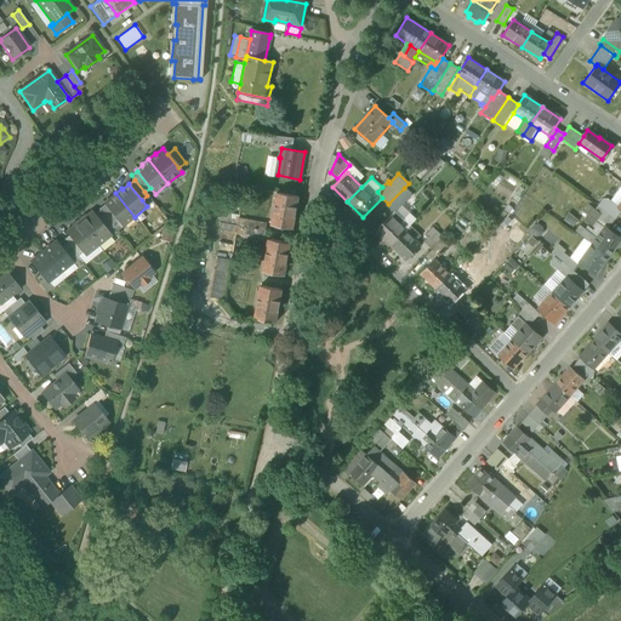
[(411,194),(404,188),(388,204),(387,206),(393,212),(394,212),(400,206),(411,194)]
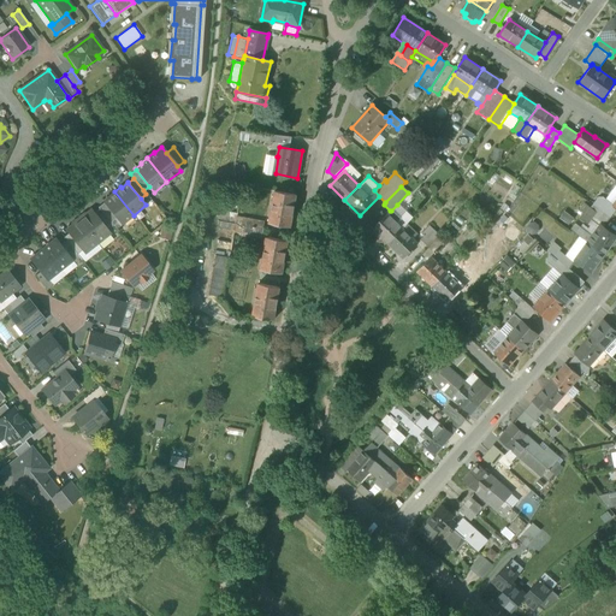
[(270,221),(291,225),(297,195),(276,190),(276,193),(270,221)]
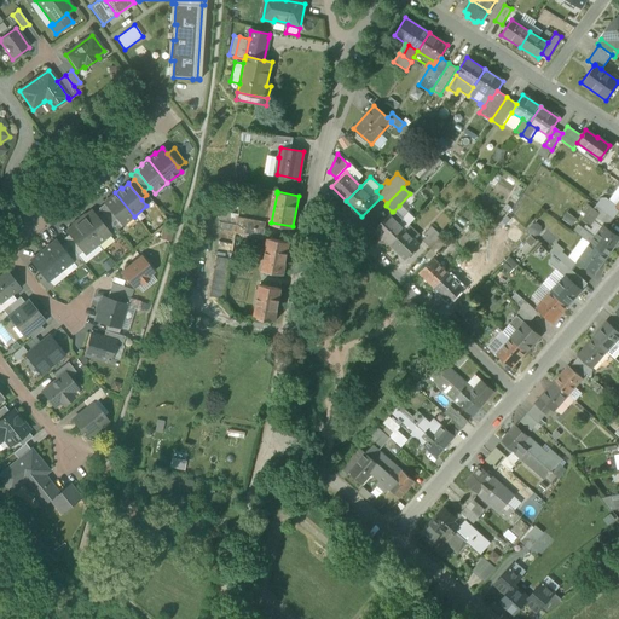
[(122,226),(134,217),(115,192),(109,197),(110,198),(103,203),(104,203),(116,219),(122,226)]
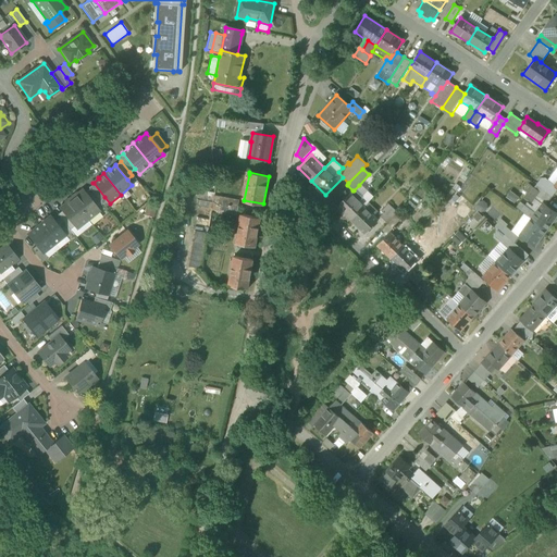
[(542,176),(535,185),(552,197),(556,188),(556,186),(555,186),(542,176)]
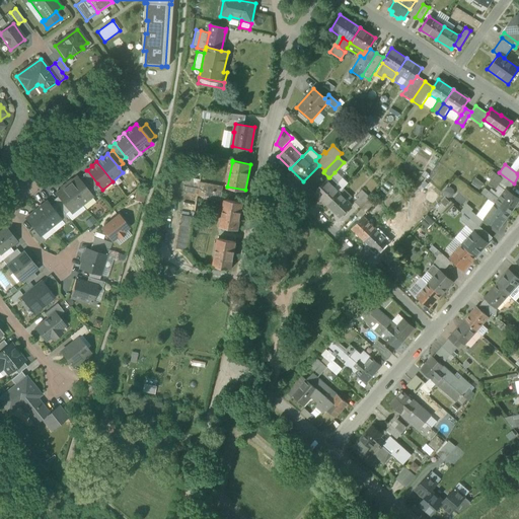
[(509,191),(514,183),(499,172),(495,169),(487,181),(496,188),(498,184),(499,183),(509,191)]
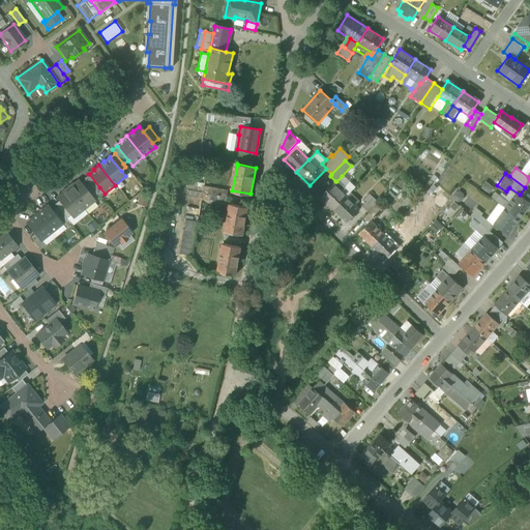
[(84,178),(85,179),(94,192),(99,187),(89,174),(84,178)]
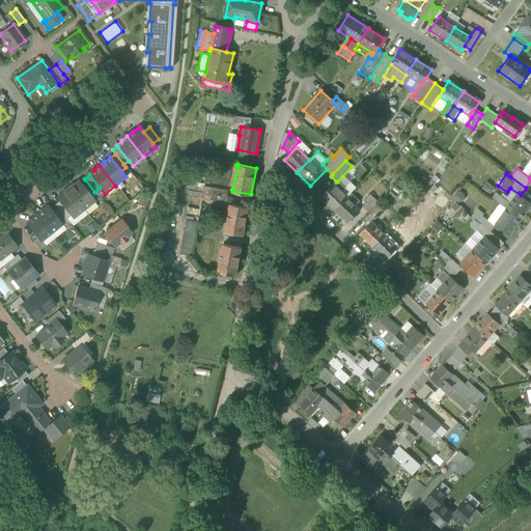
[(322,197),(334,210),(352,193),(356,189),(342,176),(337,182),(336,182),(334,184),(322,197)]
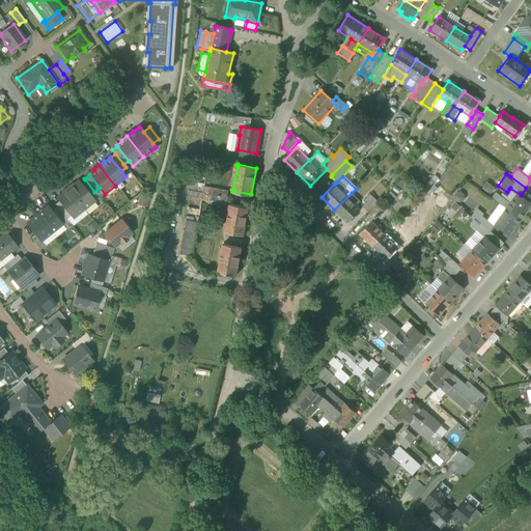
[(96,194),(94,192),(85,179),(80,184),(91,198),(96,194)]
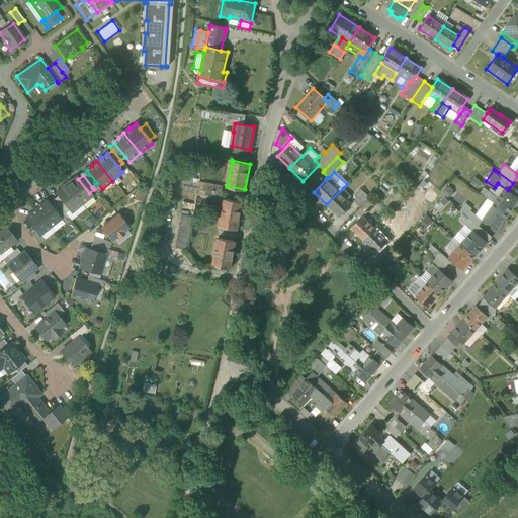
[(182,191),(196,193),(198,181),(199,179),(185,176),(182,191)]
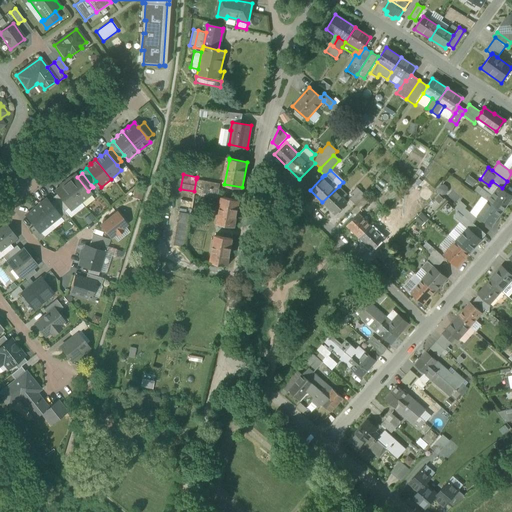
[(75,175),(65,183),(80,202),(90,194),(88,191),(77,177),(75,175)]
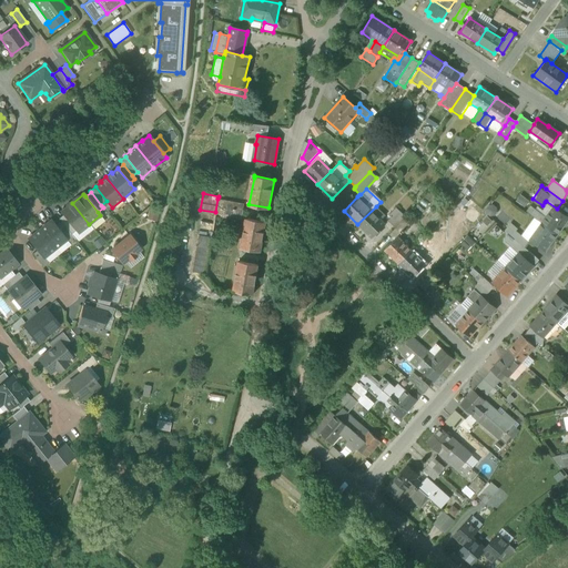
[(215,212),(225,214),(227,200),(217,199),(215,212)]
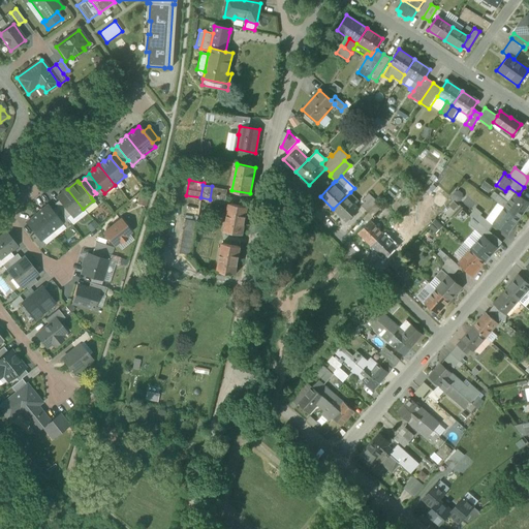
[(227,189),(212,186),(210,199),(225,203),(227,189)]
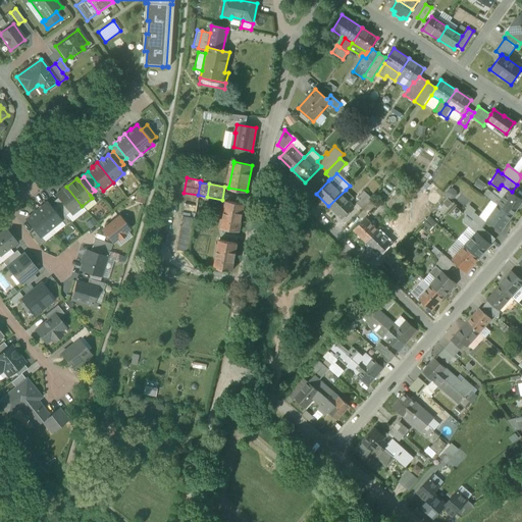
[(71,214),(82,206),(66,187),(56,195),(58,197),(69,211),(71,214)]
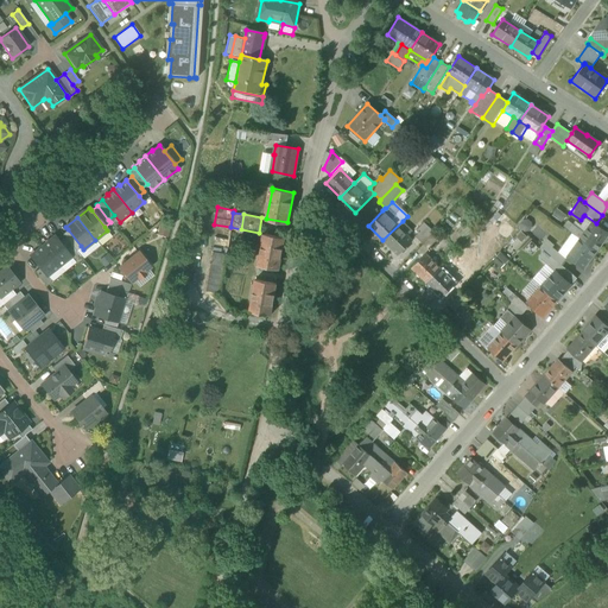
[(412,230),(403,221),(382,240),(398,255),(412,240),(407,235),(412,230)]
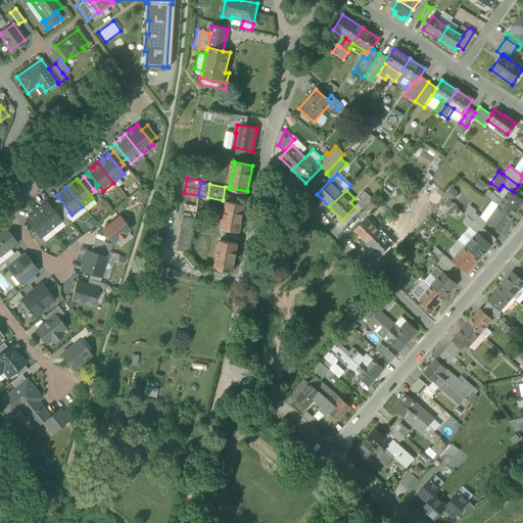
[(357,203),(364,209),(373,199),(365,191),(358,198),(360,200),(357,203)]
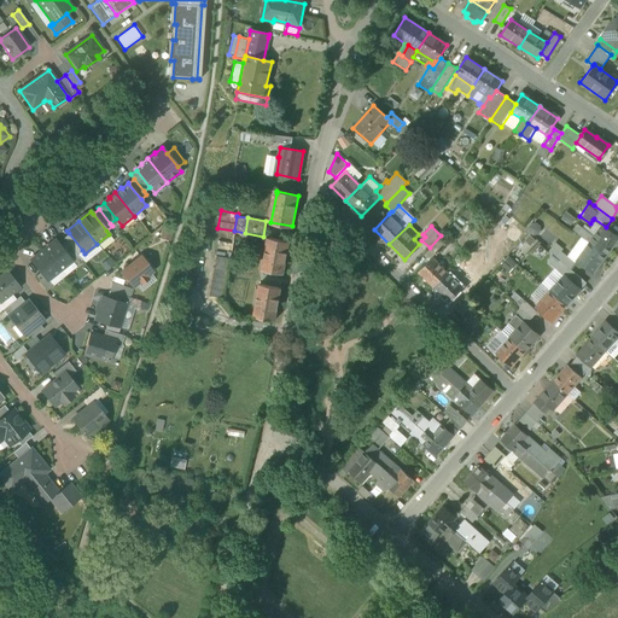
[(617,237),(602,226),(589,244),(606,255),(617,238),(617,237)]
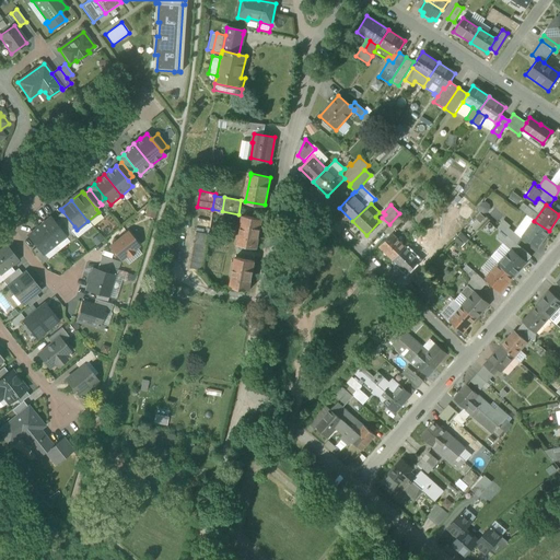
[(66,225),(69,231),(74,226),(62,211),(57,216),(66,225)]
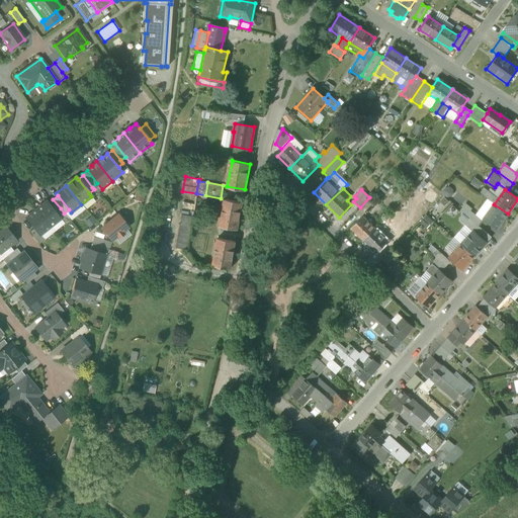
[(373,202),(369,197),(360,207),(364,211),(373,202)]
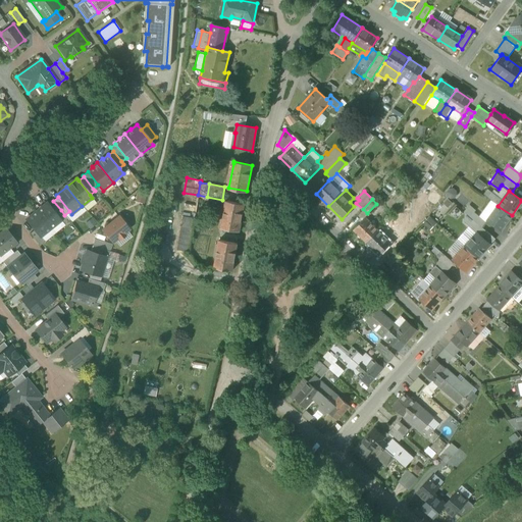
[(222,227),(240,230),(245,204),(226,201),(222,227)]
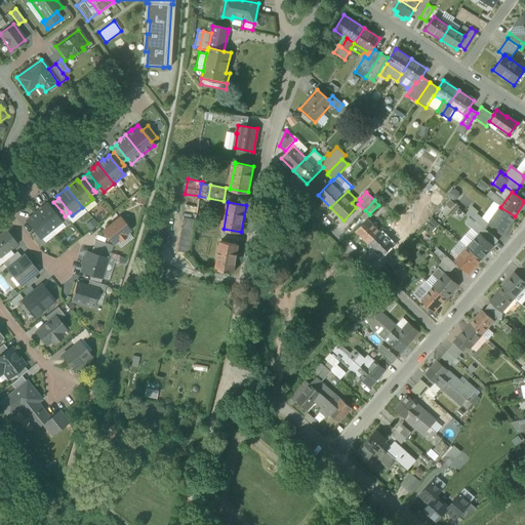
[(47,204),(36,212),(50,230),(62,221),(56,215),(47,204)]
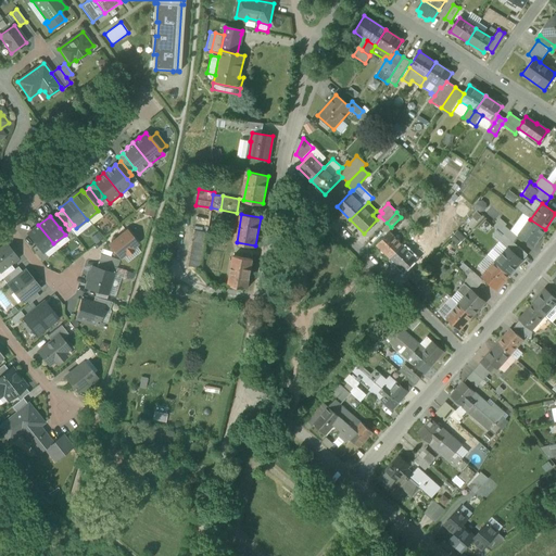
[(514,242),(518,237),(505,226),(507,224),(500,218),(494,226),(510,240),(514,242)]
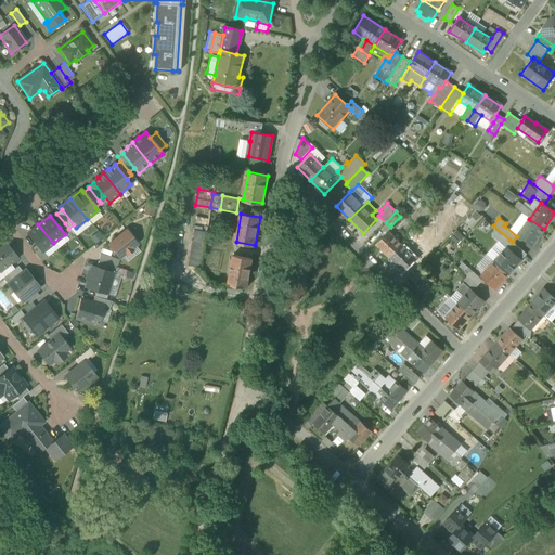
[(533,245),(544,229),(529,219),(518,234),(533,245)]
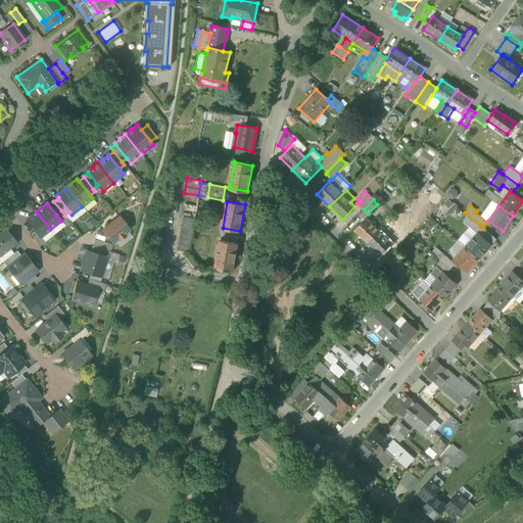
[(61,221),(63,225),(68,221),(64,216),(61,210),(56,215),(61,221)]
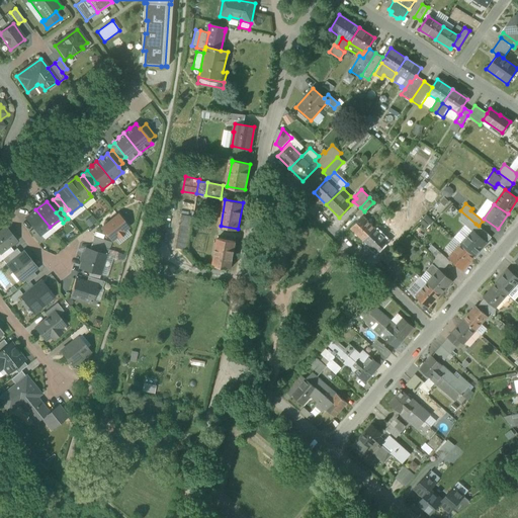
[(40,235),(50,227),(35,209),(25,218),(33,228),(39,236),(40,235)]
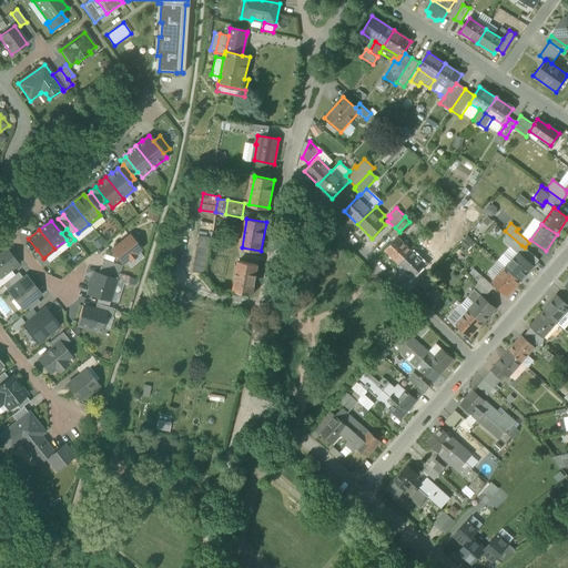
[(422,241),(430,250),(437,243),(428,233),(422,241)]
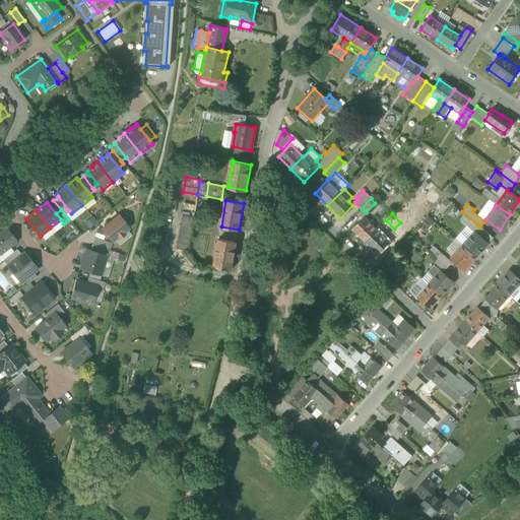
[(102,229),(112,241),(118,236),(120,239),(124,235),(122,233),(128,228),(118,215),(102,229)]
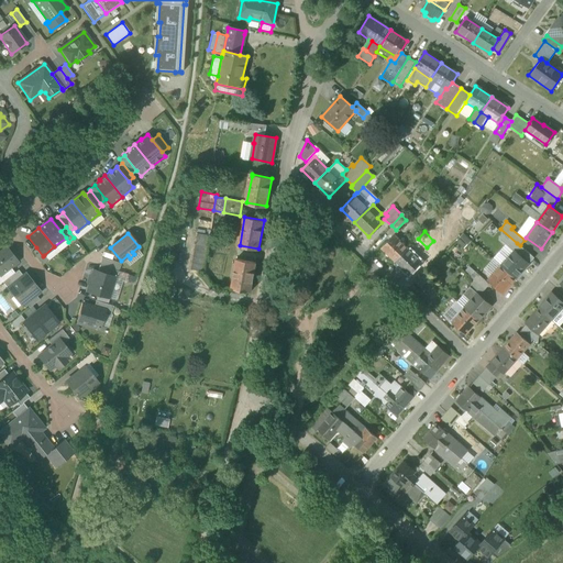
[(442,242),(448,247),(455,240),(450,233),(442,242)]
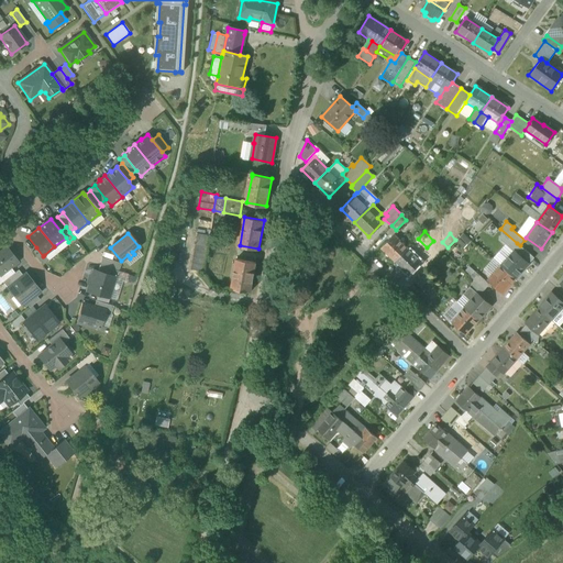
[(464,247),(471,240),(463,233),(457,241),(464,247)]
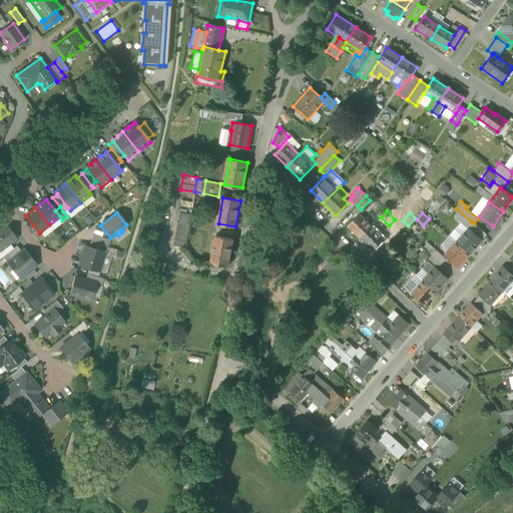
[(348,225),(360,238),(372,225),(360,213),(348,225)]
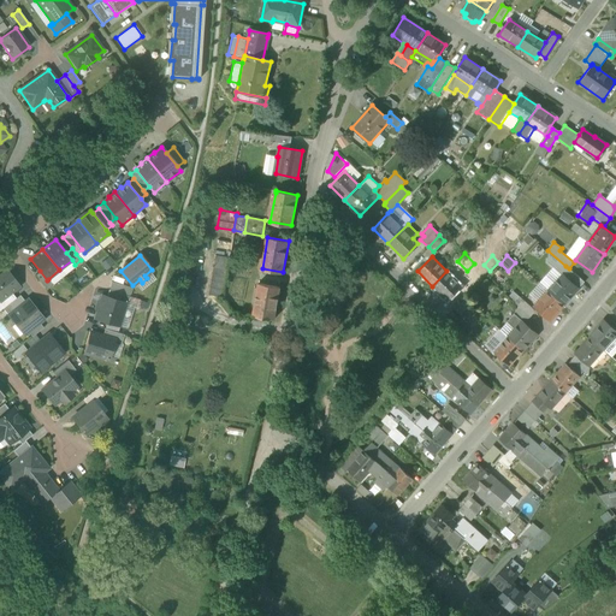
[(562,274),(576,286),(582,280),(569,268),(566,266),(560,273),(562,276),(562,274)]
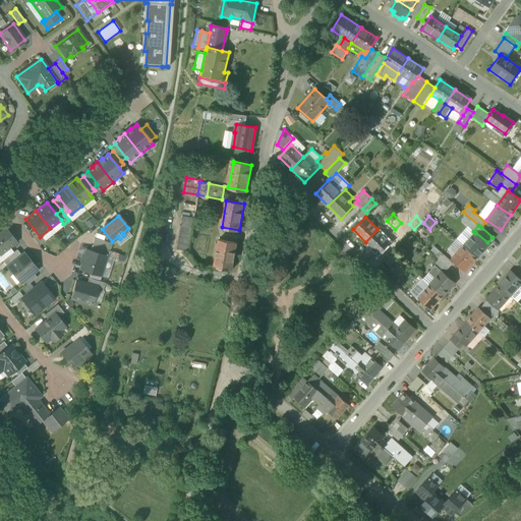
[(467,226),(456,239),(463,245),(475,233),(473,231),(467,226)]
